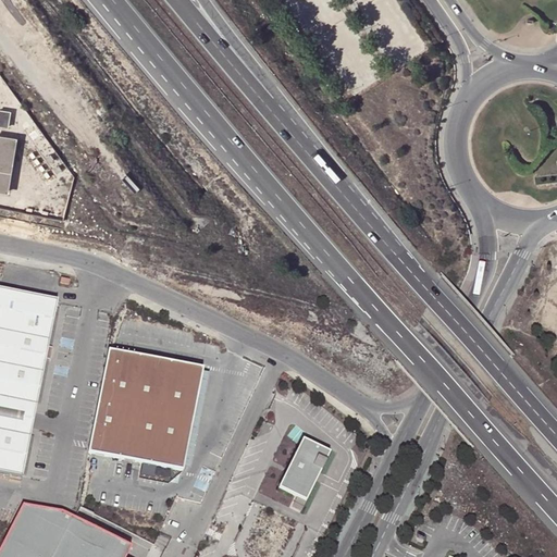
[(0,111),(0,125),(9,127),(11,112),(0,111)]
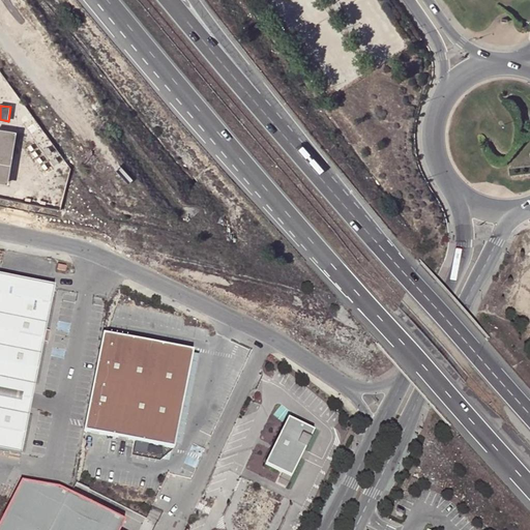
[(0,180),(6,181),(15,133),(0,129),(0,180)]
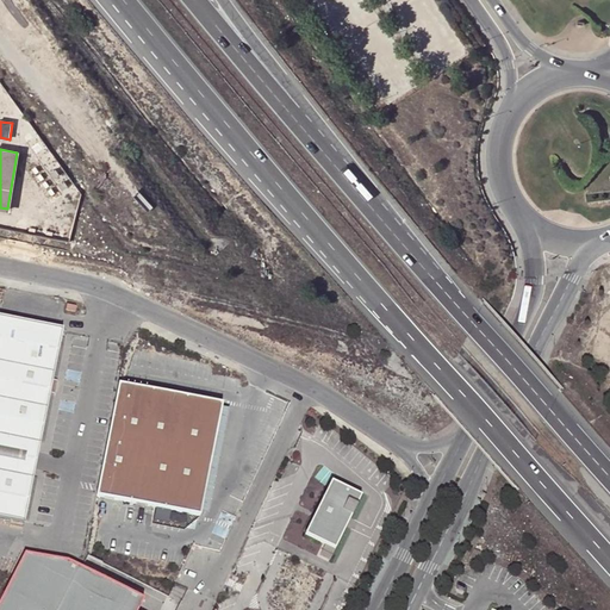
[(61,334),(62,329),(0,316),(0,515),(24,521),(61,334)]
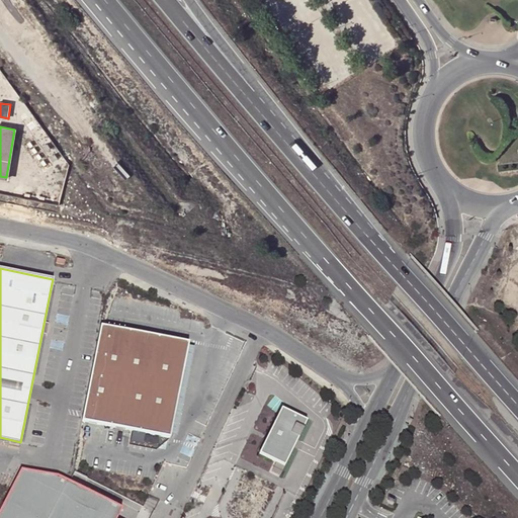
[(95,356),(83,419),(171,437),(190,341),(102,324),(95,356)]
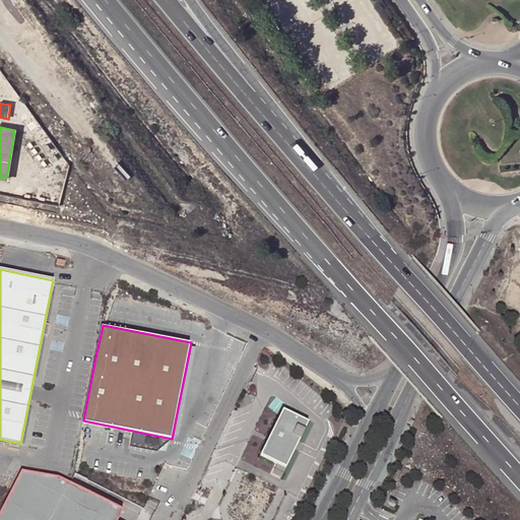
[(310,421),(284,409),(261,454),(286,467),(297,448),(294,446),(297,440),(300,441),(310,421)]
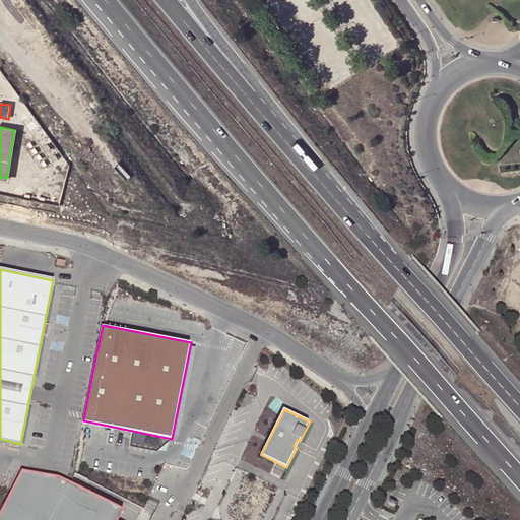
[(117,519),(124,509),(70,481),(61,477),(22,469),(12,490),(0,512),(0,519),(117,519)]
